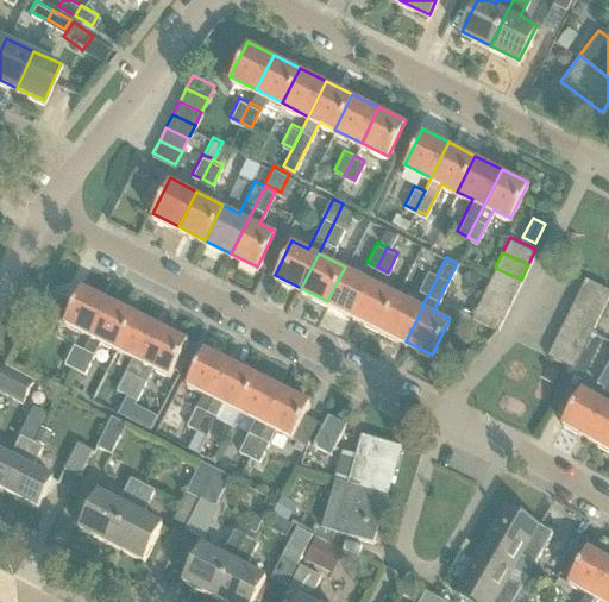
[(353,314),(371,280),(345,267),(327,301),(353,314)]
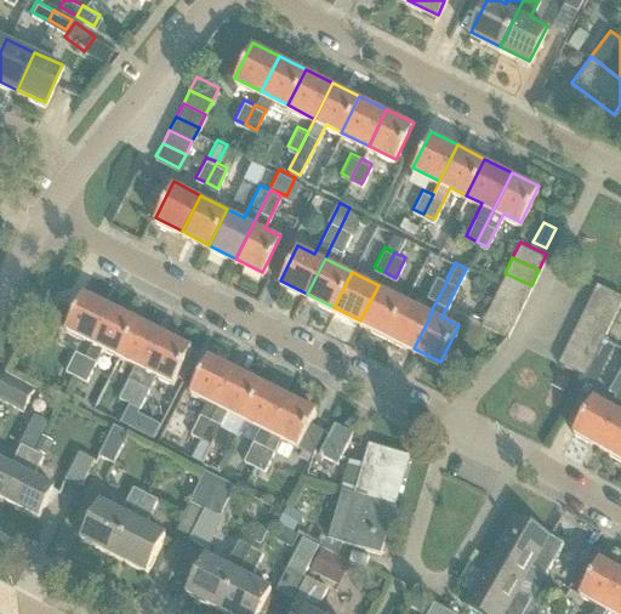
[(448,279),(446,278),(438,273),(428,294),(438,299),(448,279)]
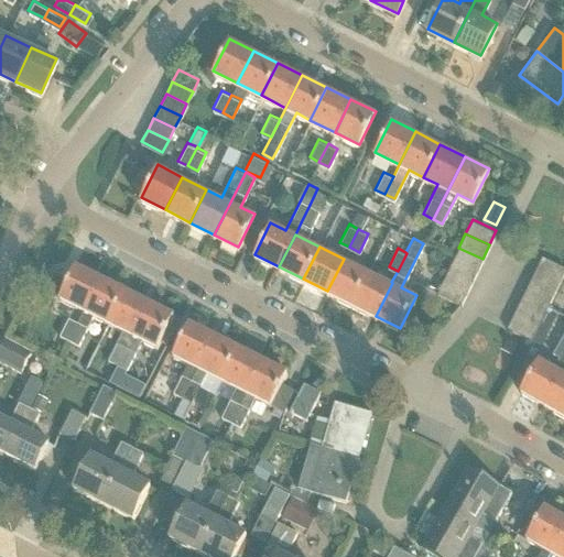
[(452,262),(475,273),(483,259),(458,248),(452,262)]
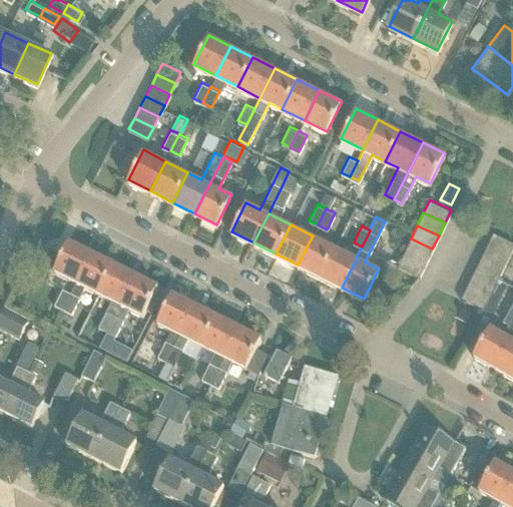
[(512,239),(493,230),(487,243),(509,255),(512,245),(512,239)]
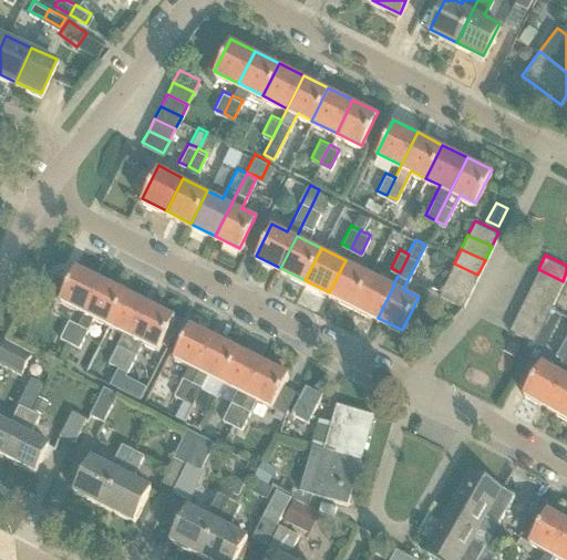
[(353,304),(370,272),(346,260),(329,292),(353,304)]
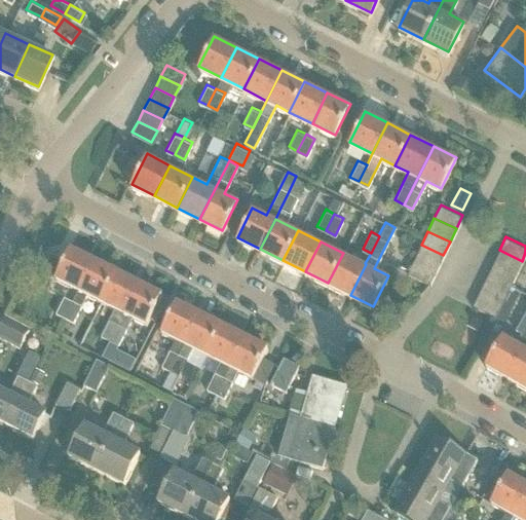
[(414,258),(437,268),(443,255),(421,245),(414,258)]
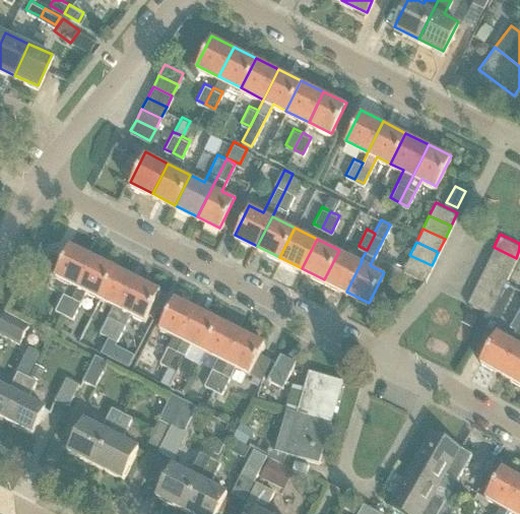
[(55,273),(77,284),(92,254),(70,243),(55,273)]
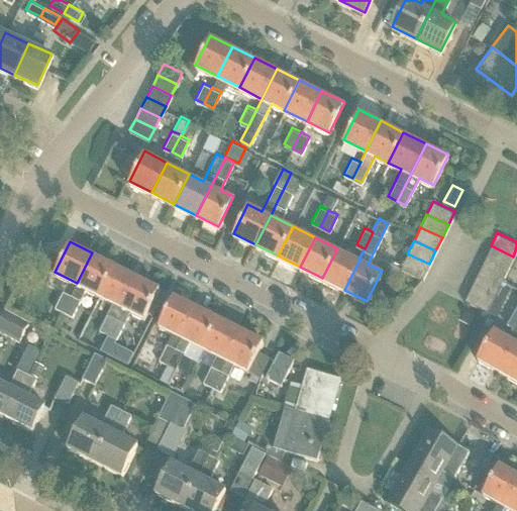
[(485,259),(506,270),(512,259),(513,257),(491,245),(485,259)]
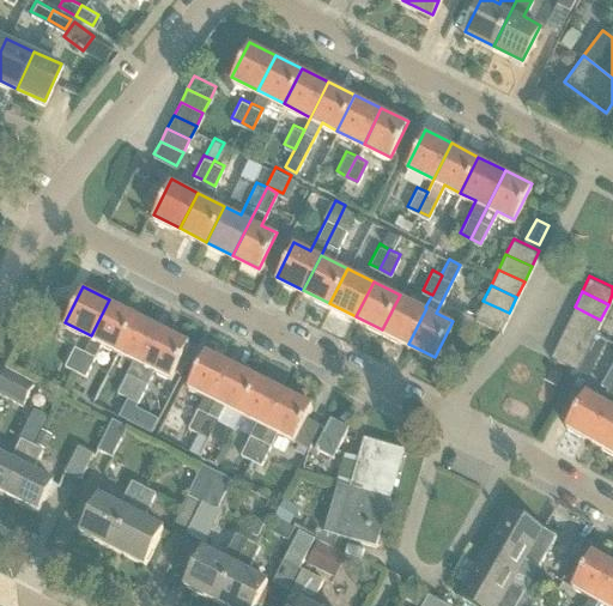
[(426,308),(425,307),(400,295),(382,329),(408,344),(426,308)]
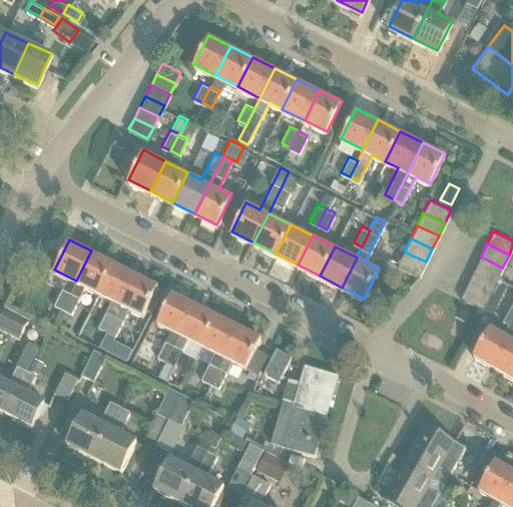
[(76,281),(98,292),(113,262),(91,250),(76,281)]
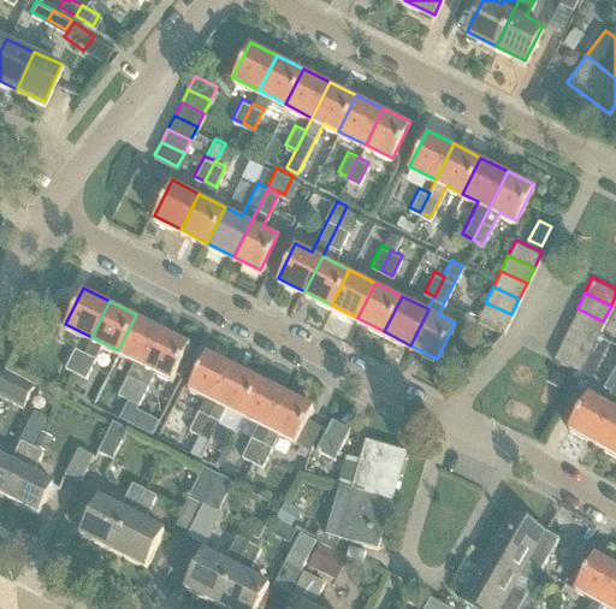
[(511,314),(485,302),(478,318),(503,330),(511,314)]
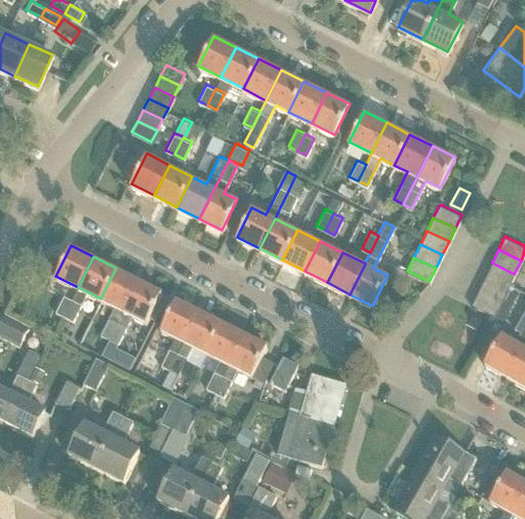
[(492,263),(485,276),(508,287),(512,278),(514,274),(492,263)]
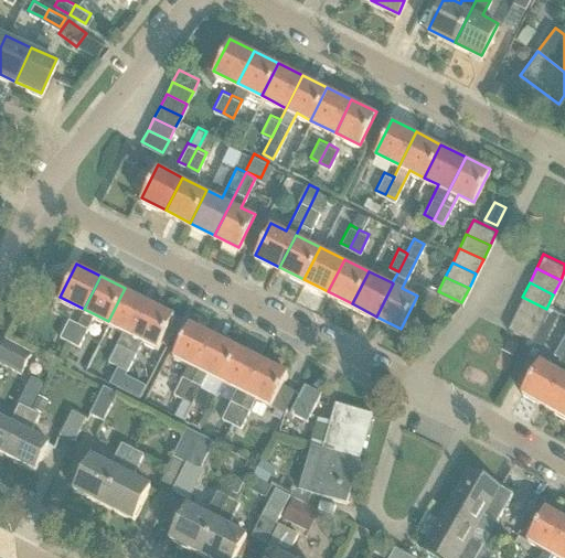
[(108,321),(132,333),(149,300),(125,288),(108,321)]
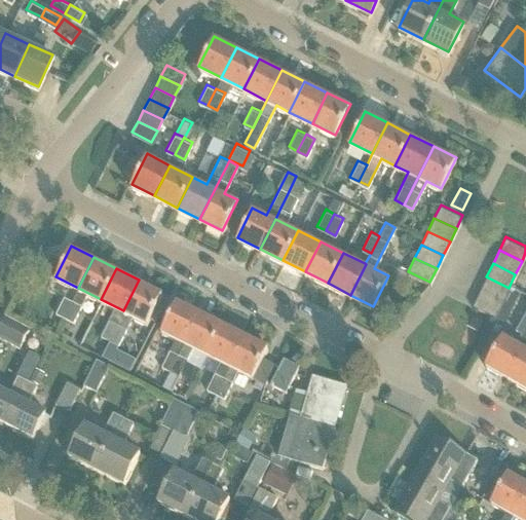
[(480,290),(502,301),(509,288),(486,276),(480,290)]
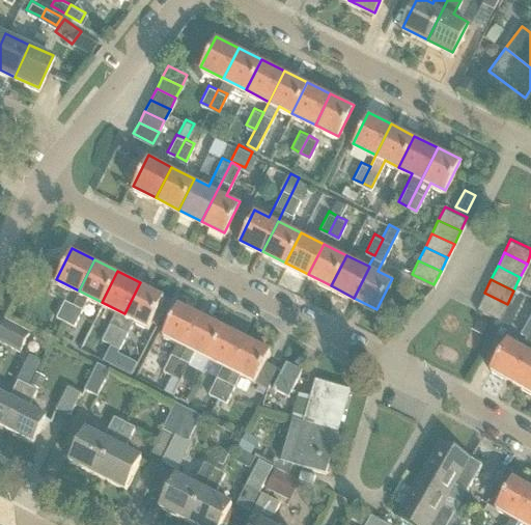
[(140,282),(124,313),(147,325),(164,295),(140,282)]
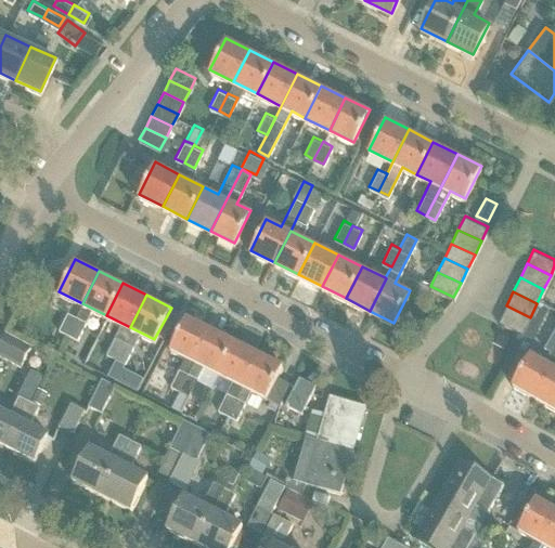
[(523,331),(530,317),(506,305),(500,320),(523,331)]
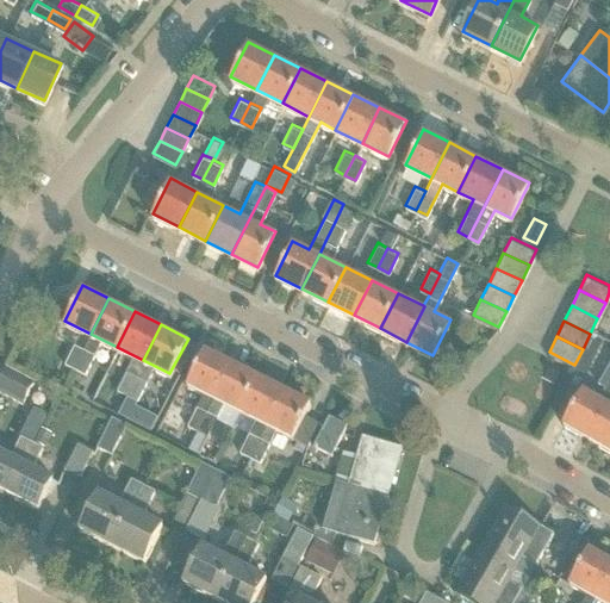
[(64,360),(75,366),(85,346),(74,341),(64,360)]
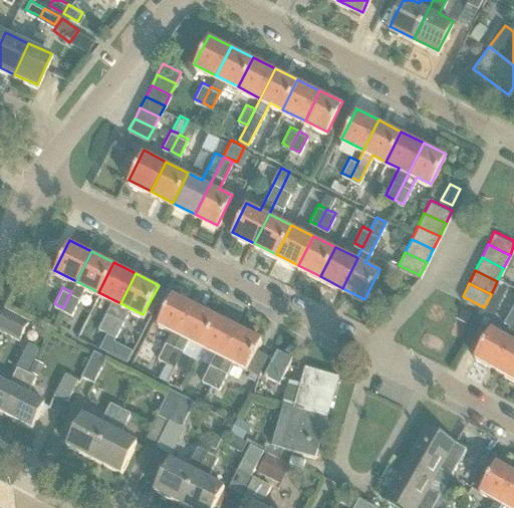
[(71,291),(63,308),(72,312),(80,296),(71,291)]
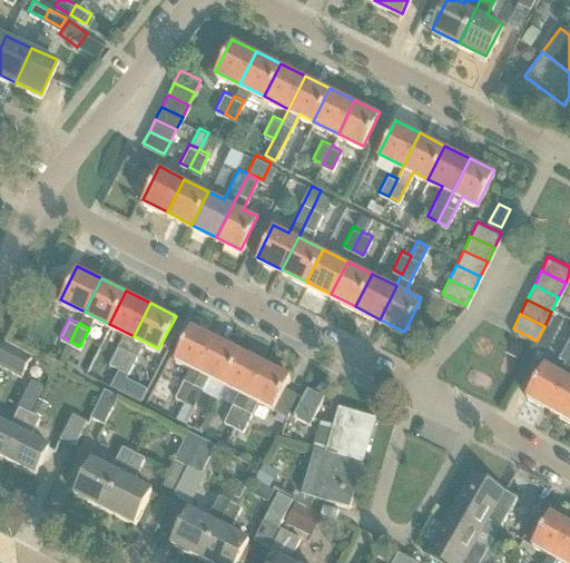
[(175,394),(185,399),(216,336),(192,324),(175,357),(190,365),(175,394)]
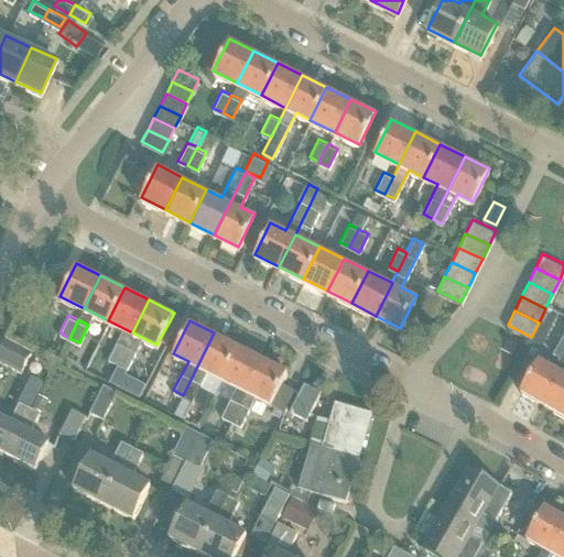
[(221,378),(238,345),(214,332),(183,395),(193,400),(207,371),(221,378)]
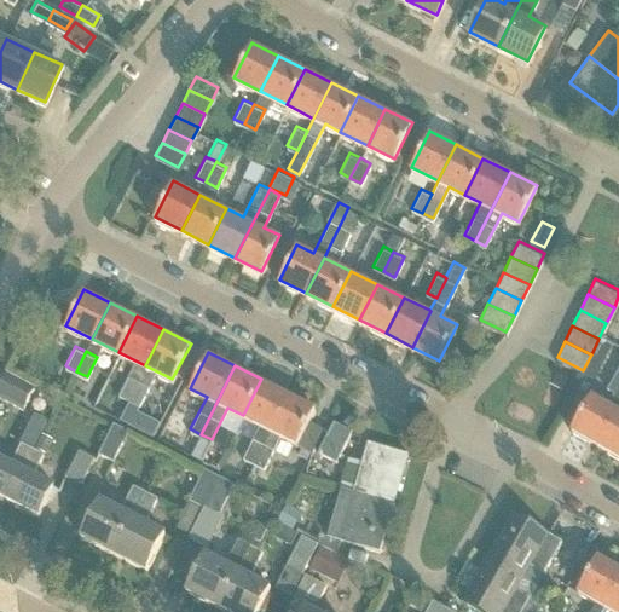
[(35,382),(5,367),(0,376),(0,393),(23,406),(35,382)]
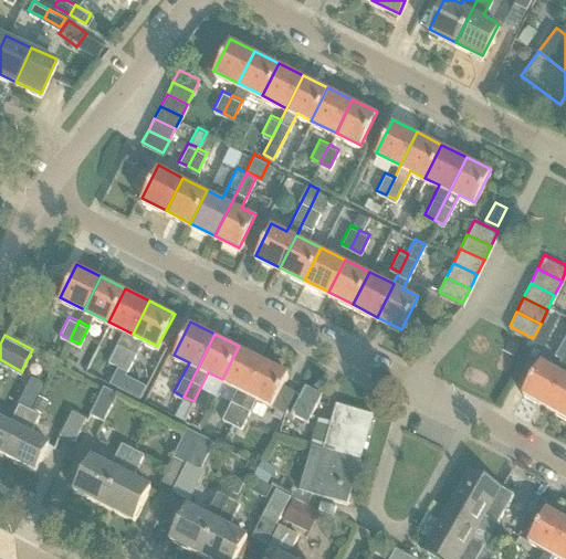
[(117,364),(127,346),(117,340),(108,359),(117,364)]
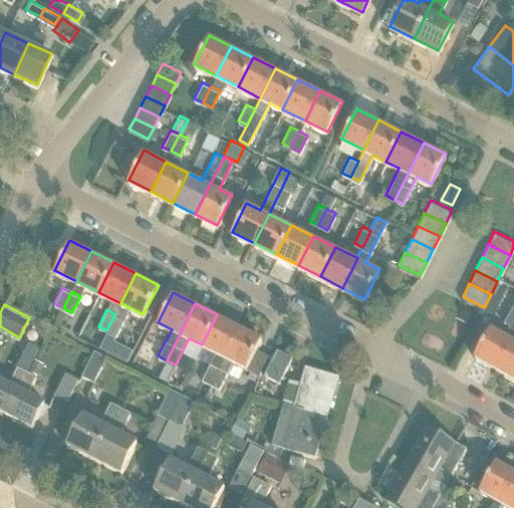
[(123,318),(115,314),(106,330),(115,334),(123,318)]
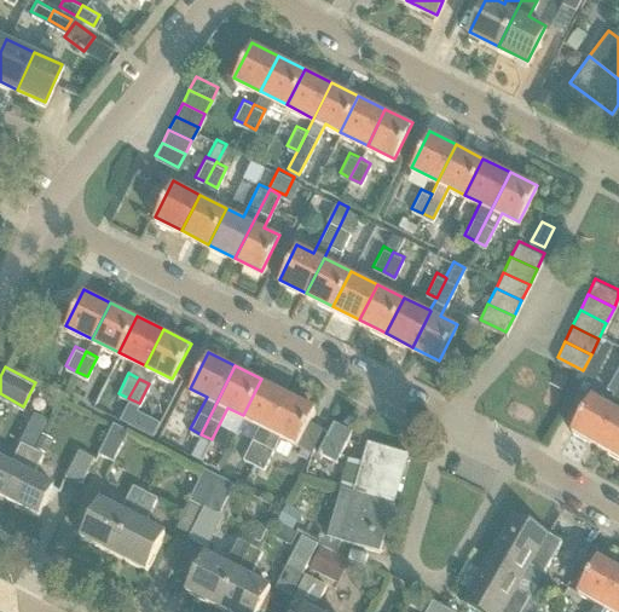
[(243,455),(254,461),(288,392),(261,379),(243,415),(259,423),(243,455)]
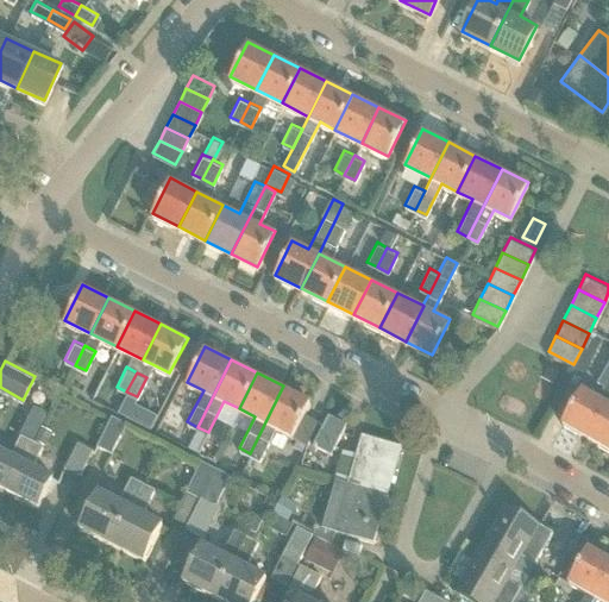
[(588,436),(607,401),(608,401),(608,399),(608,372),(597,395),(582,386),(562,420),(588,436)]
